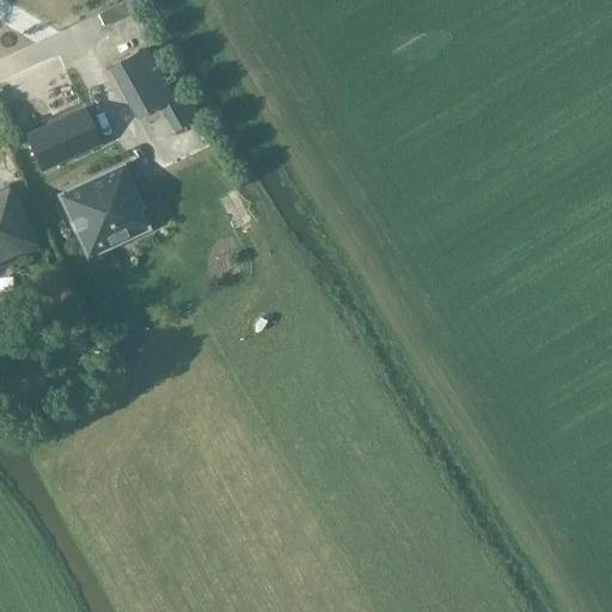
[(98,12),(109,0),(89,0),(87,2),(98,12)]
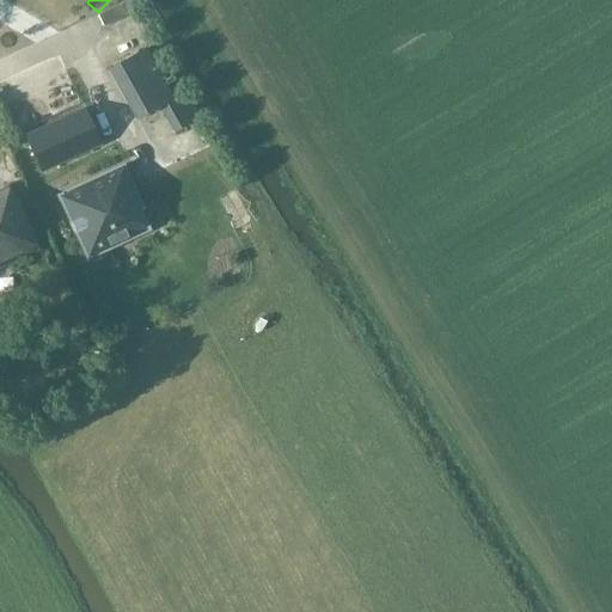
[(172,101),(145,50),(111,68),(139,118),(172,101)]
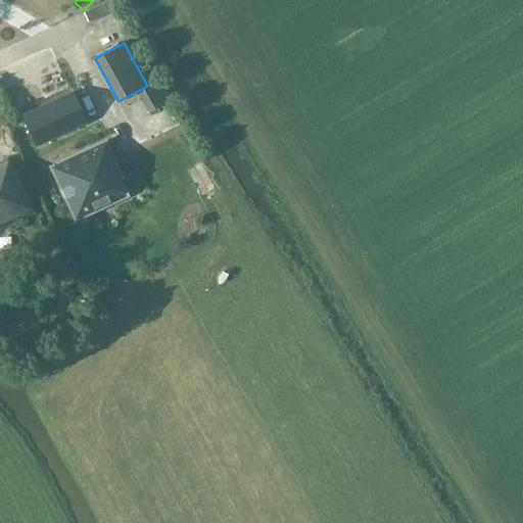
[(21,115),(36,147),(86,124),(72,93),(21,115)]
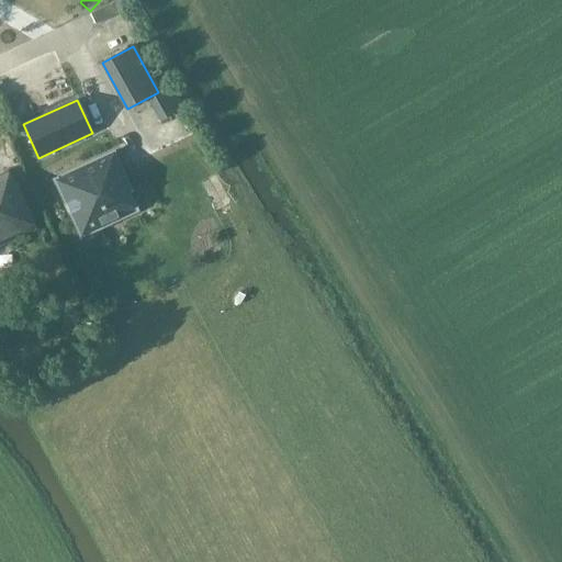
[(115,217),(116,221),(136,211),(127,193),(131,191),(113,152),(53,180),(79,238),(102,227),(100,224),(104,217),(108,216),(115,217)]
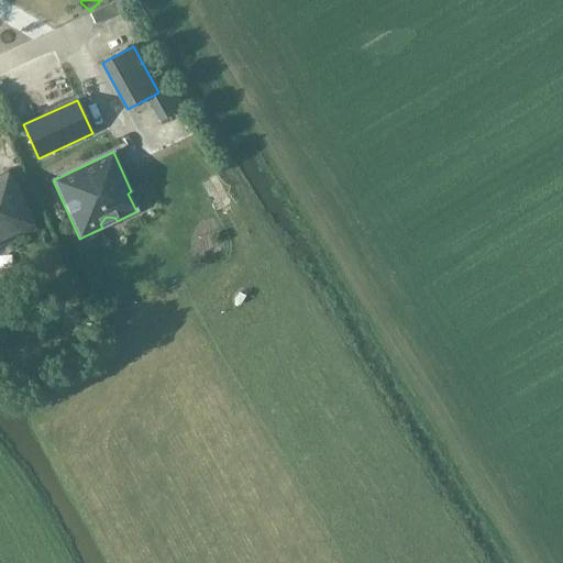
[(198,176),(211,207),(225,200),(212,170),(198,176)]
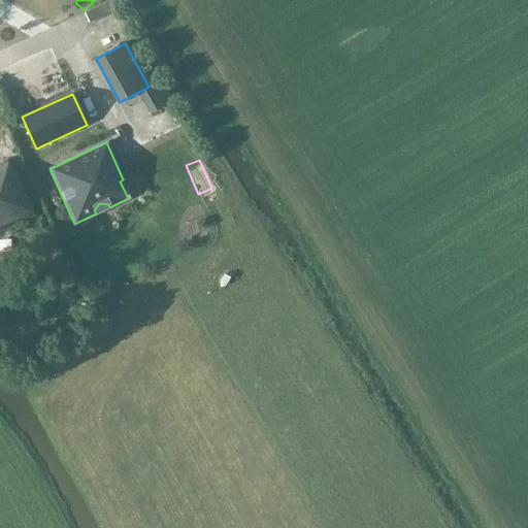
[(0,230),(34,215),(15,173),(12,174),(6,161),(0,163),(0,230)]
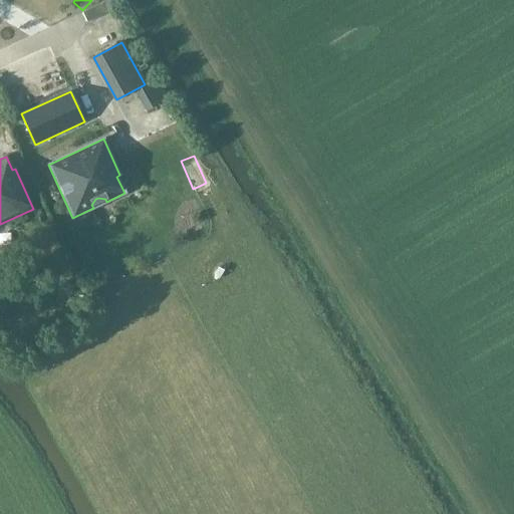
[(117,241),(124,252),(137,245),(130,234),(117,241)]
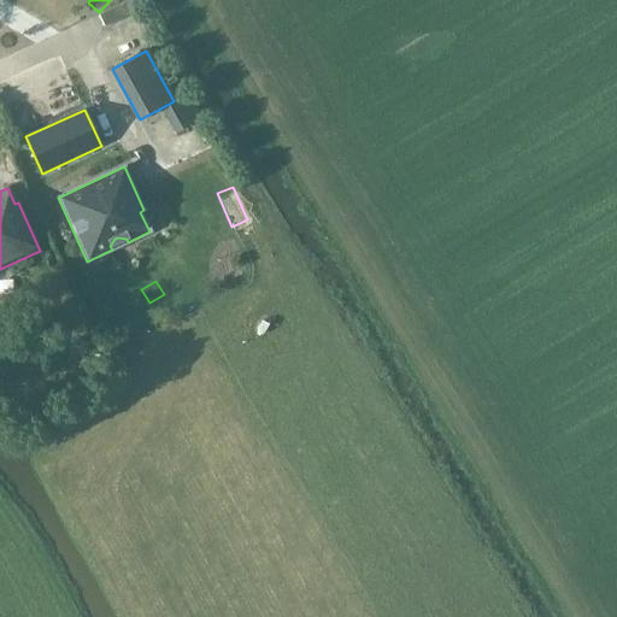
[(0,357),(12,353),(0,328),(0,357)]
